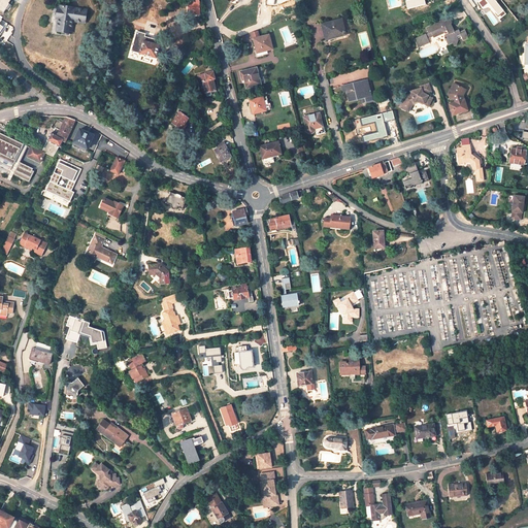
[(0,0),(0,10),(4,12),(10,0),(0,0)]
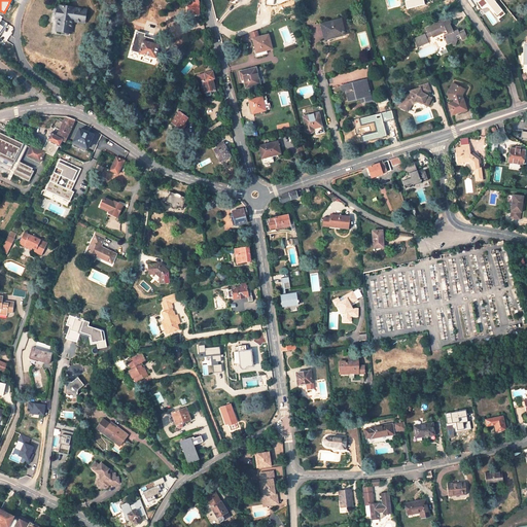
[(188,0),(188,14),(199,14),(199,4),(198,0),(188,0)]
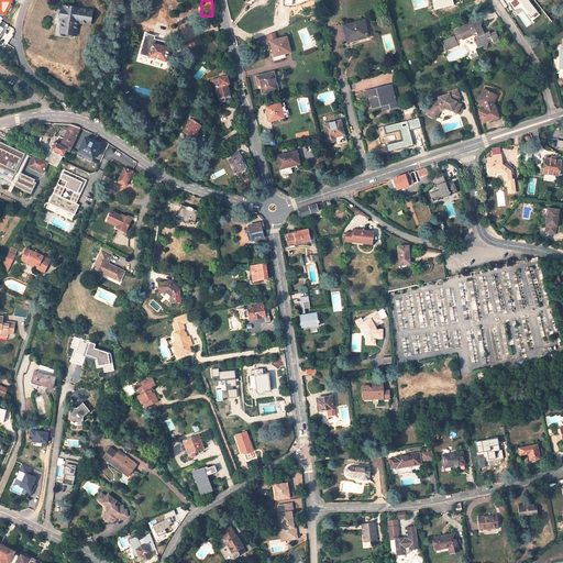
[(74,35),(75,22),(77,22),(78,18),(90,20),(92,11),(64,7),(64,9),(62,9),(59,20),(62,20),(59,33),(74,35)]
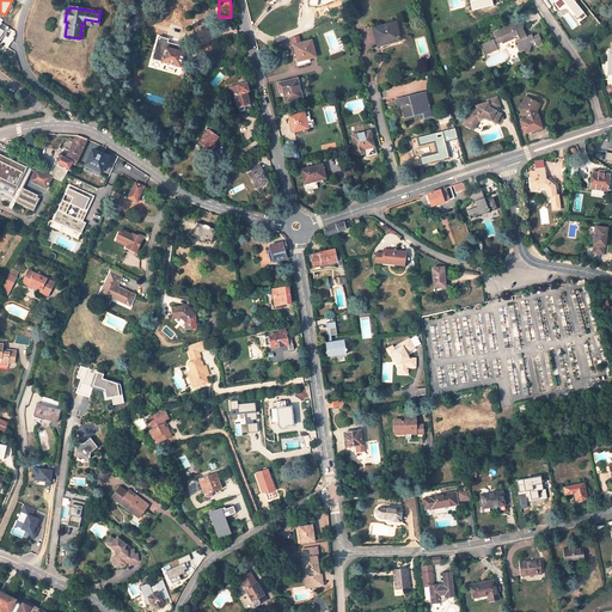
[(524,28),(520,19),(520,18),(512,22),(512,23),(509,24),(509,25),(494,32),(496,40),(481,46),(484,56),(497,50),(496,46),(502,43),(502,44),(514,40),(513,40),(513,38),(513,37),(518,35),(519,40),(514,42),(518,48),(522,46),(524,50),(531,47),(530,42),(533,40),(537,47),(543,44),(539,35),(533,37),(531,35),(527,36),(522,28),(524,28)]
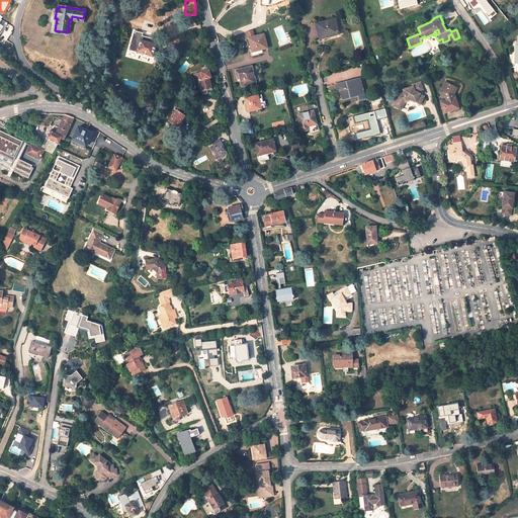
[(316,24),(320,40),(339,35),(335,19),(316,24)]
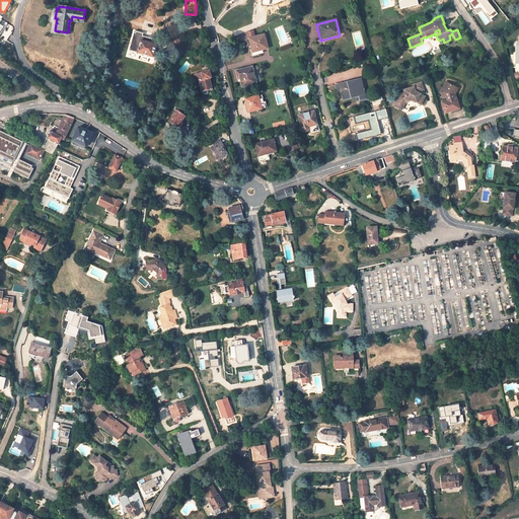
[(143,33),(134,31),(129,51),(153,57),(157,41),(142,35),(143,33)]
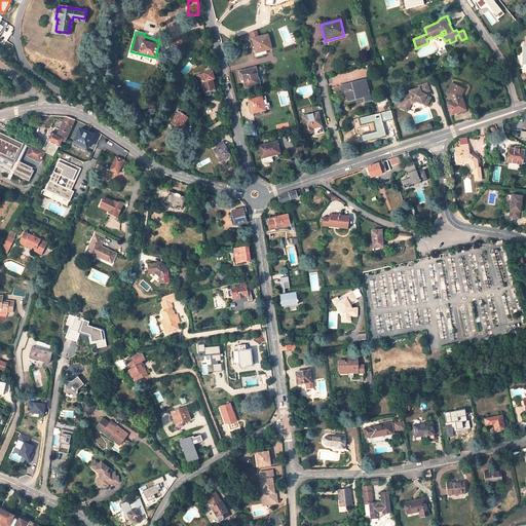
[(257,55),(266,53),(266,50),(271,49),(267,35),(253,39),(255,48),(253,49),(254,54),(255,55),(257,55)]
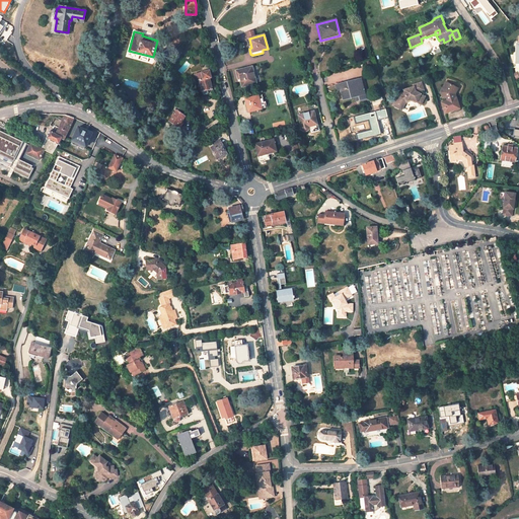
[(251,67),(236,71),(238,79),(240,78),(242,86),(255,83),(251,67)]
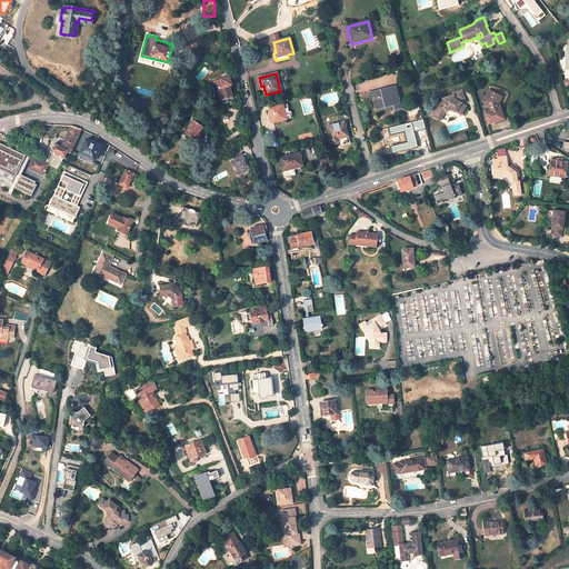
[(229,77),(212,81),(215,89),(219,88),(222,103),(223,105),(229,102),(228,102),(228,99),(232,98),(230,86),(231,85),(229,77)]
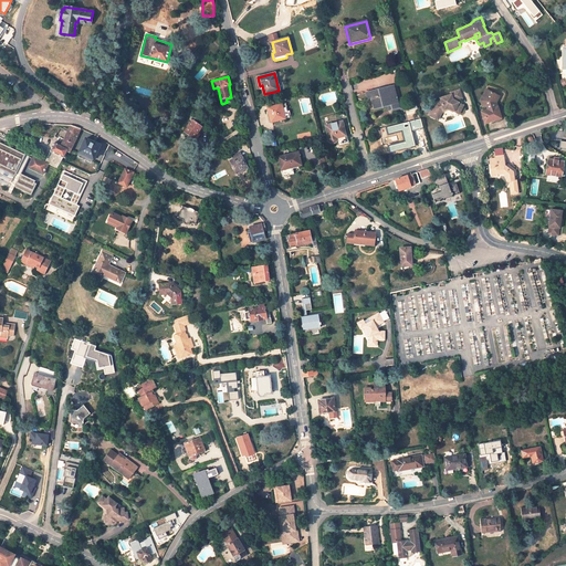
[(399,107),(394,85),(383,88),(386,102),(389,101),(392,109),(399,107)]
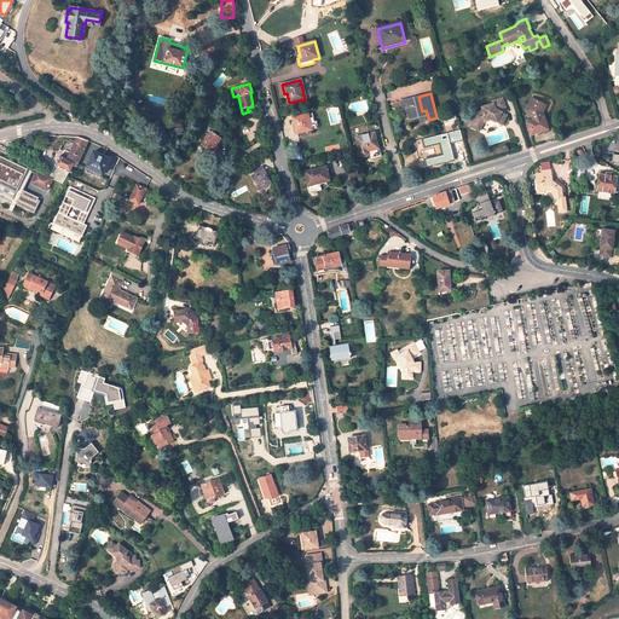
[(406,106),(409,119),(416,117),(415,113),(422,111),(418,97),(400,102),(403,108),(406,106)]
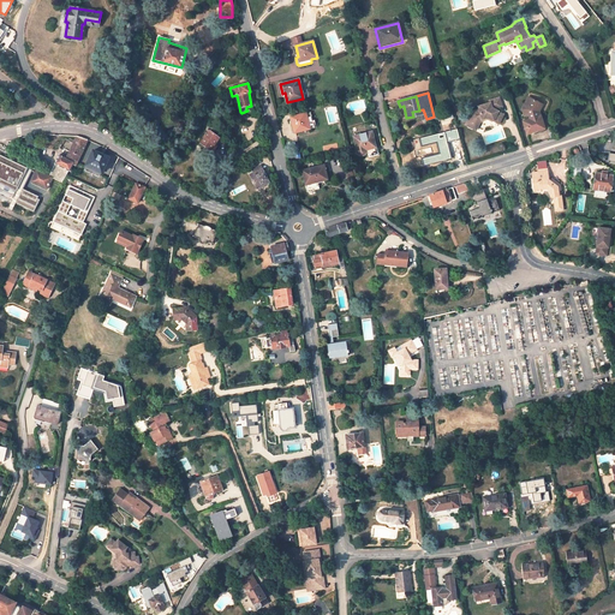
[(473,112),(467,123),(478,127),(483,120),(489,118),(495,121),(500,112),(499,108),(503,107),(501,97),(491,101),(491,103),(479,107),(481,109),(473,112)]
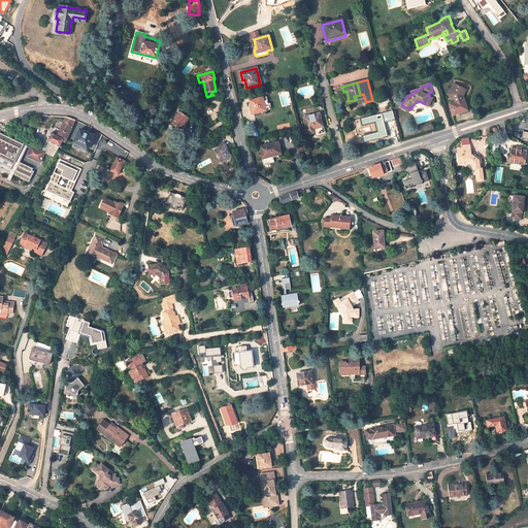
[(450,104),(453,114),(467,110),(463,96),(466,90),(456,85),(451,94),(453,99),(454,99),(456,102),(450,104)]
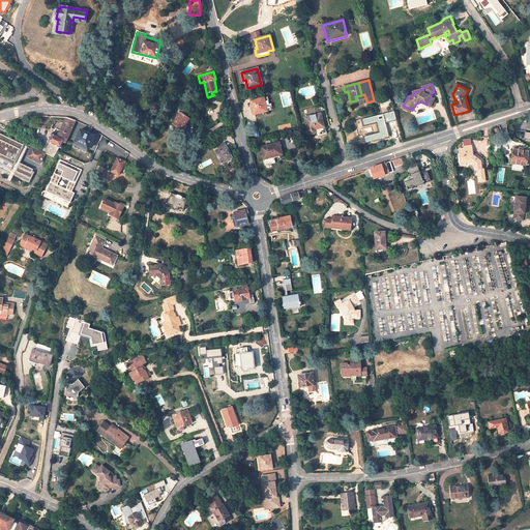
[(436,98),(431,96),(427,105),(431,107),(436,98)]
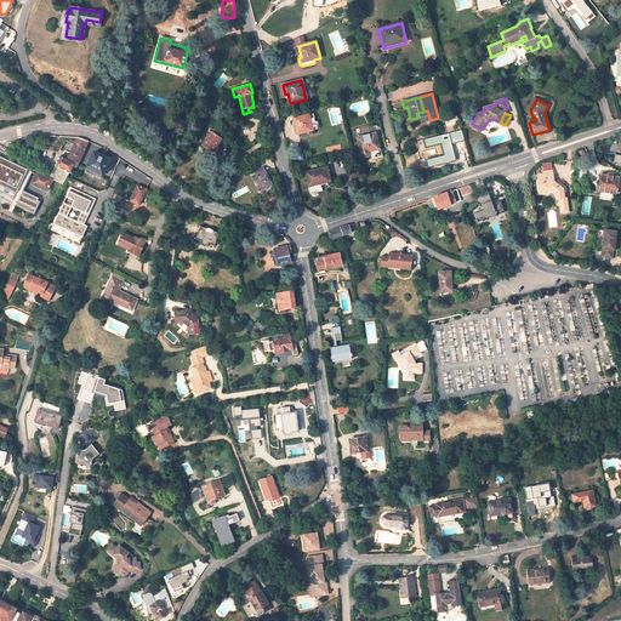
[(313,114),(294,119),(295,124),(296,124),(298,134),(317,130),(313,114)]
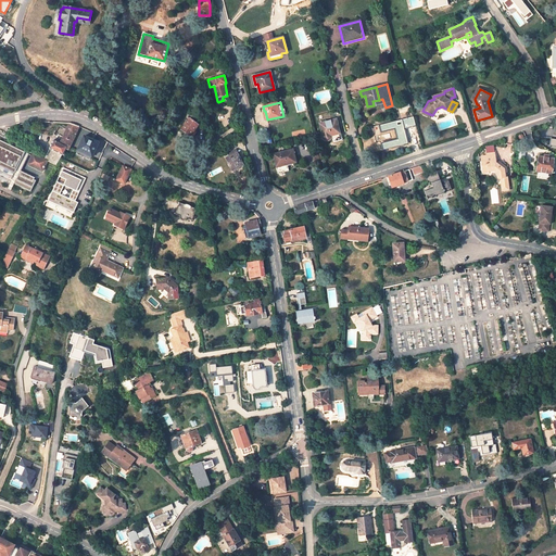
[(198,125),(190,118),(181,129),(192,138),(197,133),(194,130),(198,125)]
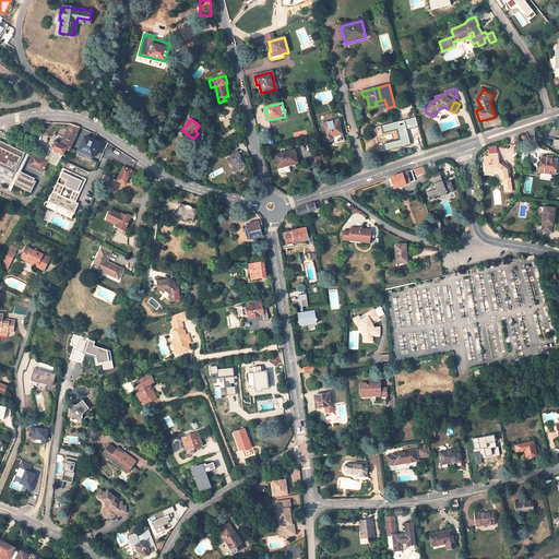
[(342,139),(337,120),(322,125),(326,143),(342,139)]
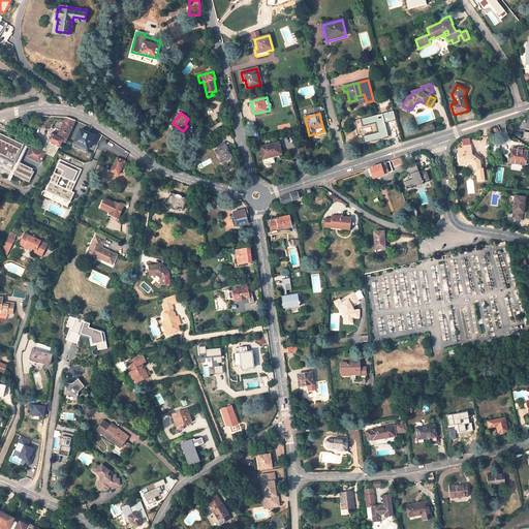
[(54,157),(59,147),(60,148),(63,142),(65,143),(75,120),(66,117),(57,136),(52,134),(42,152),(54,157)]
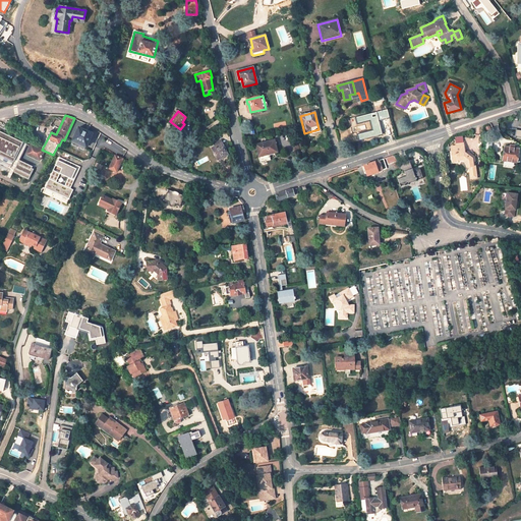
[(92,133),(79,127),(71,145),(84,150),(92,133)]
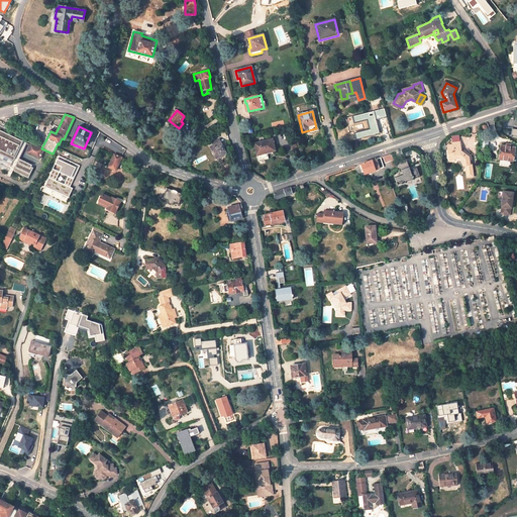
[(0,165),(0,166),(1,164),(3,165),(3,167),(10,170),(13,165),(16,166),(13,172),(29,179),(34,169),(31,168),(32,166),(20,160),(27,144),(0,130),(0,165)]
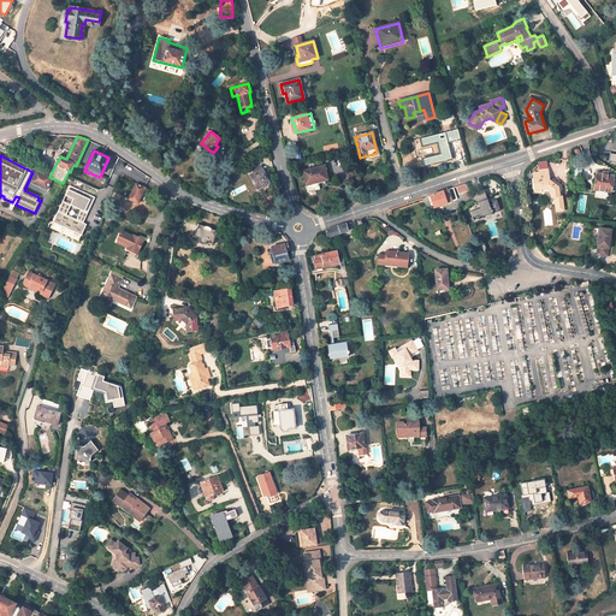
[(270,183),(261,166),(254,170),(255,173),(252,176),(258,189),(270,183)]
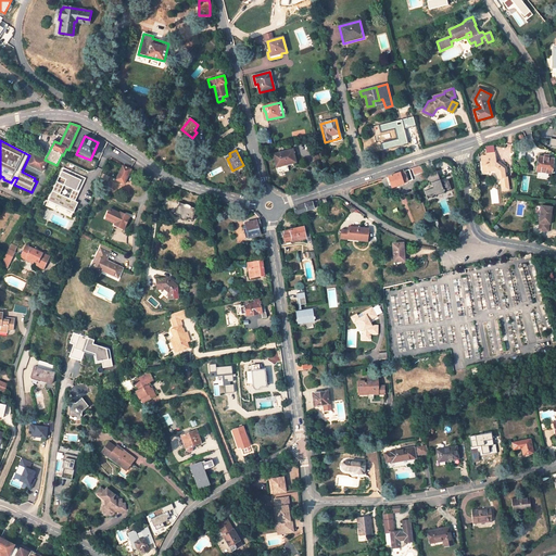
[(297,162),(293,150),(274,154),(276,167),(297,162)]
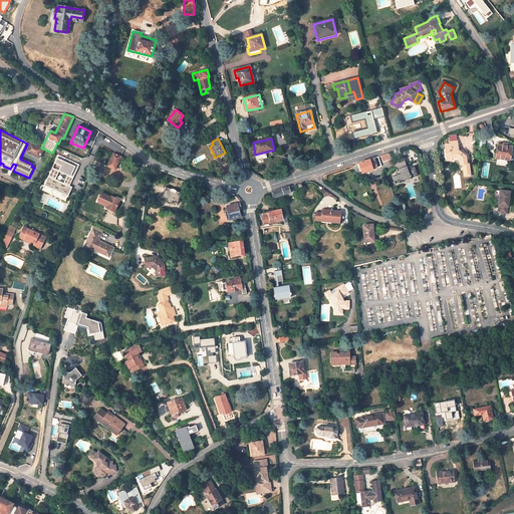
[(39,159),(44,149),(31,143),(26,153),(39,159)]
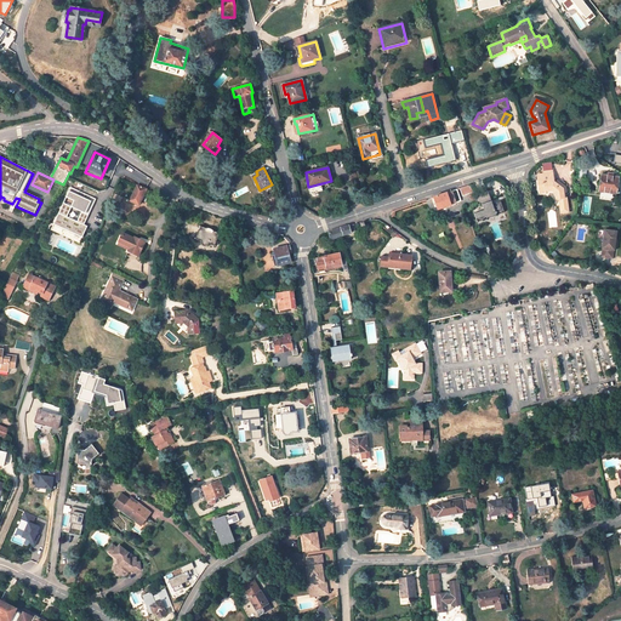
[(556,183),(553,172),(545,175),(545,178),(539,180),(541,197),(548,194),(548,193),(553,192),(558,195),(558,201),(562,200),(567,199),(565,194),(569,193),(568,188),(563,184),(560,187),(557,184),(556,183)]
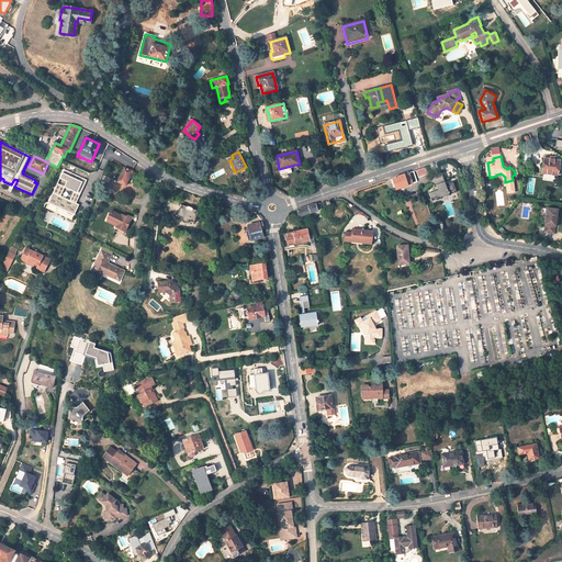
[(546,158),(542,172),(558,175),(560,160),(555,159),(546,158)]
